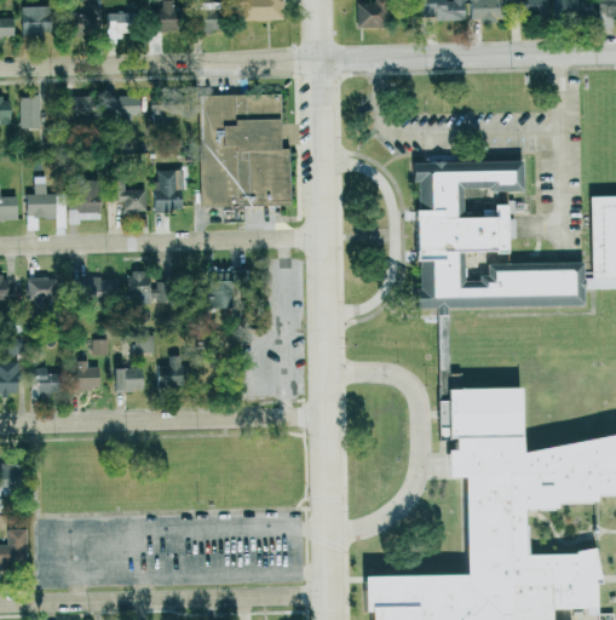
[(153,0),(154,30),(179,30),(178,0),(153,0)]
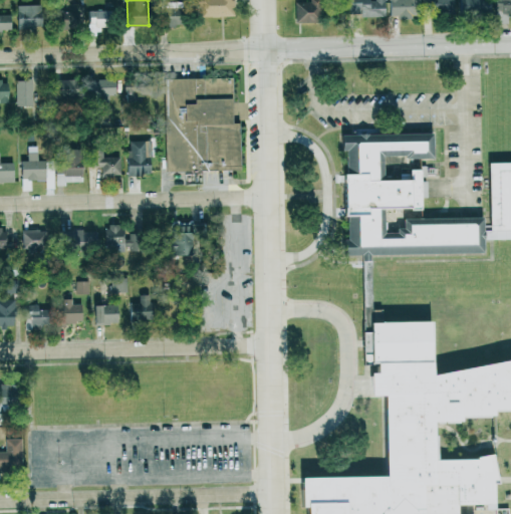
[(234,16),(233,0),(198,0),(199,17),(234,16)]
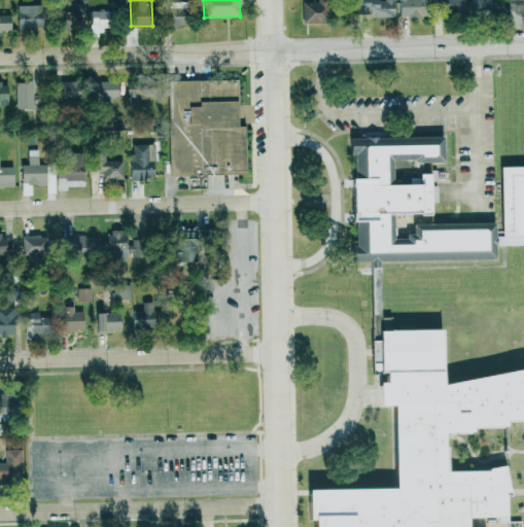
[(305,2),(306,24),(329,23),(328,0),(319,0),(320,2),(305,2)]
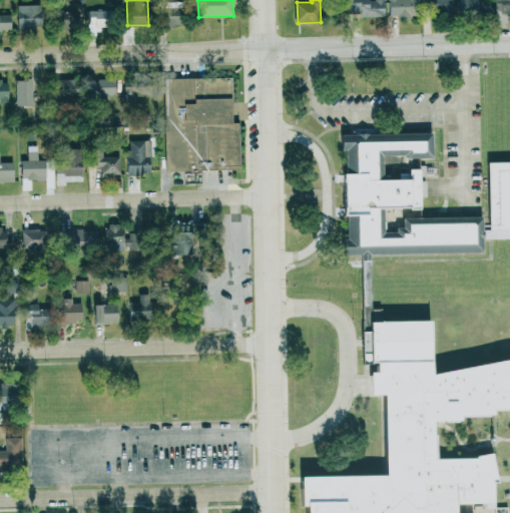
[(386,0),(348,0),(349,13),(362,13),(362,16),(387,16),(386,0)]
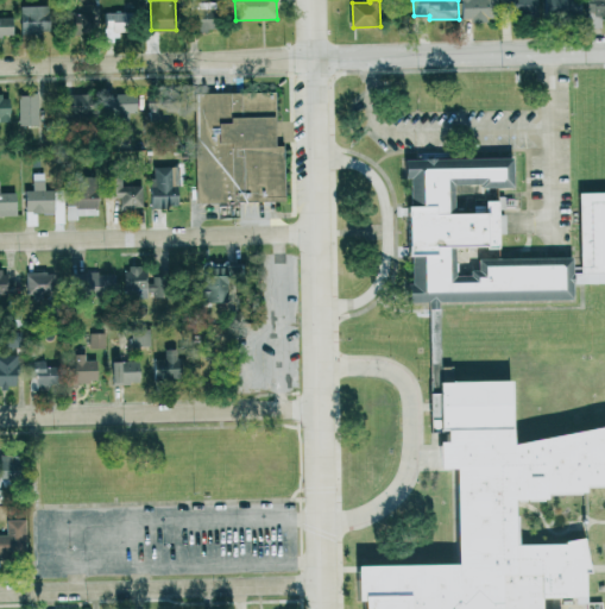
[(464,0),(465,20),(492,20),(491,1),(500,0),(499,0),(464,0)]
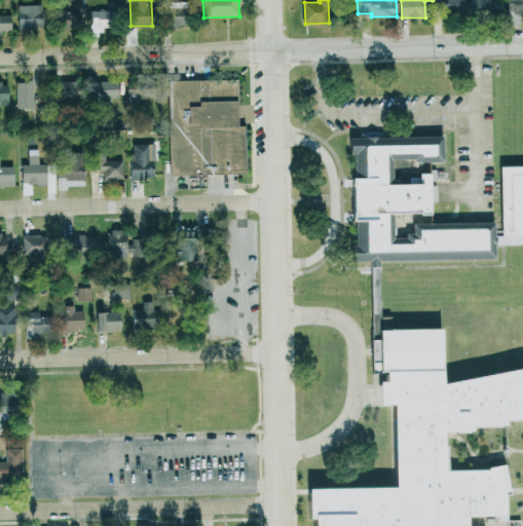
[(468,0),(443,0),(443,9),(468,10),(468,0)]
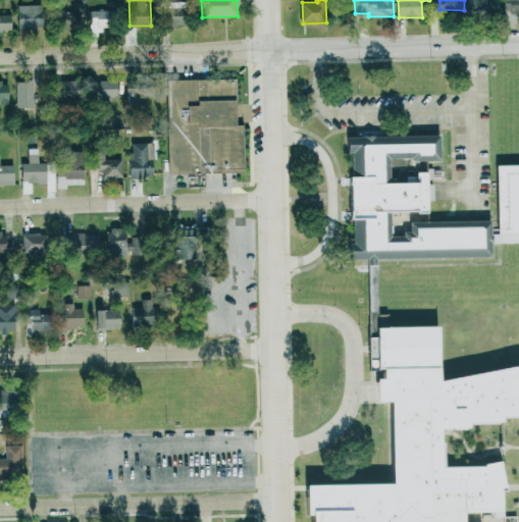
[(469,0),(470,13),(500,12),(500,0),(469,0)]
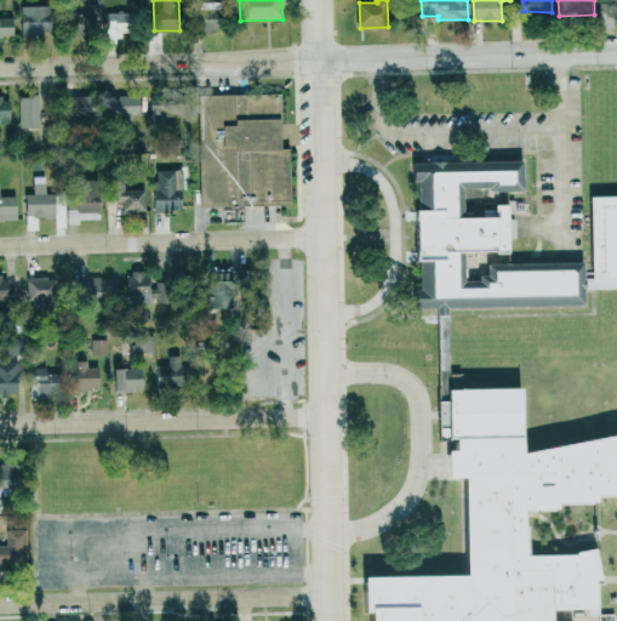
[(616,0),(603,0),(604,27),(616,26),(616,0)]
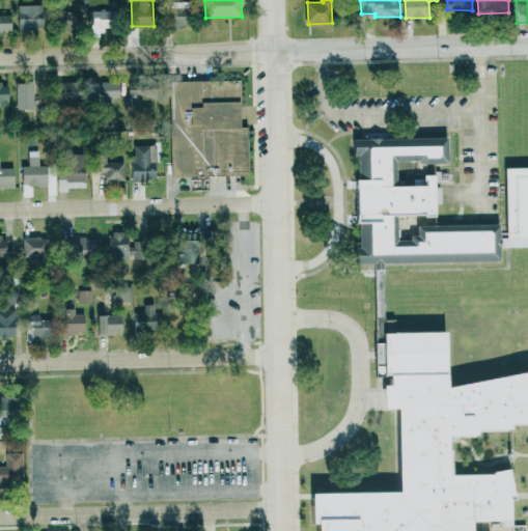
[(169,27),(191,26),(190,2),(169,2),(169,27)]
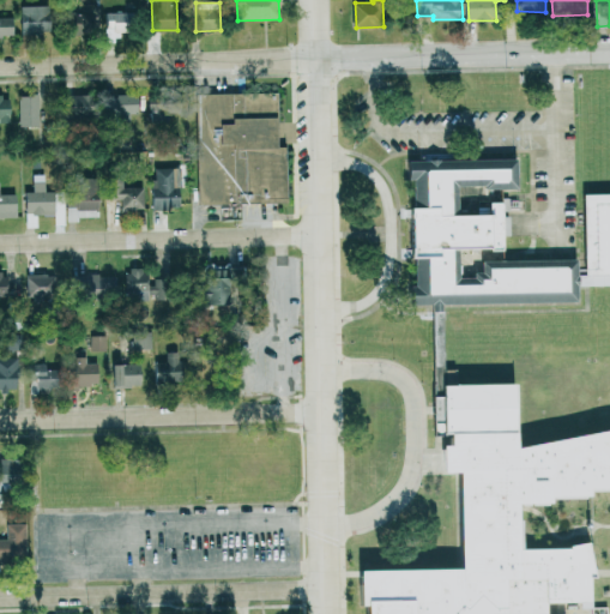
[(24,37),(48,36),(47,5),(23,6),(24,37)]
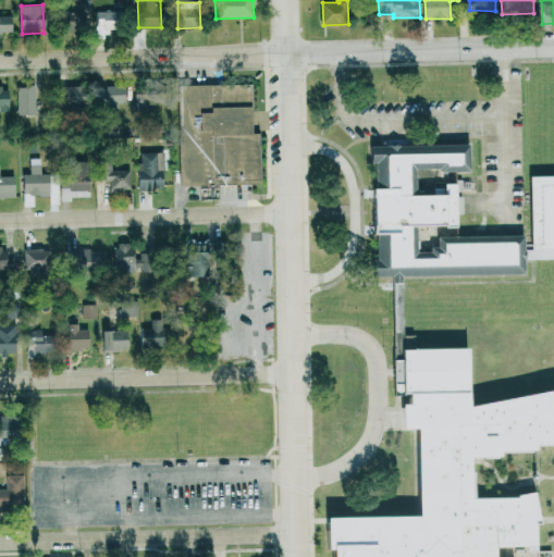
[(98,11),(98,37),(117,36),(115,11),(98,11)]
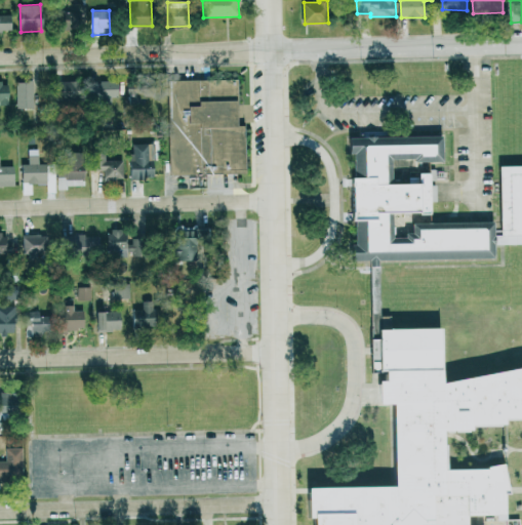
[(81,27),(81,11),(65,11),(65,27),(81,27)]
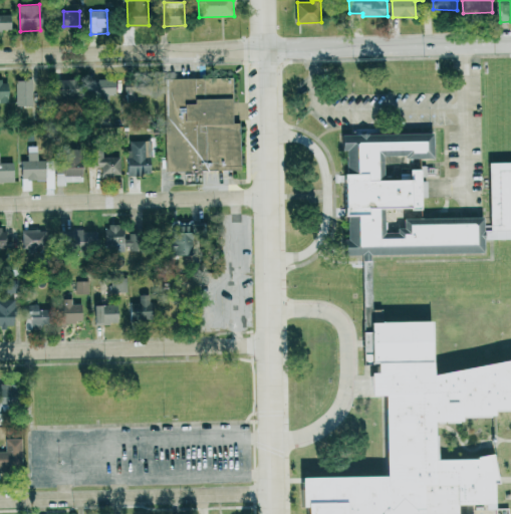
[(12,14),(0,14),(0,30),(13,30),(12,14)]
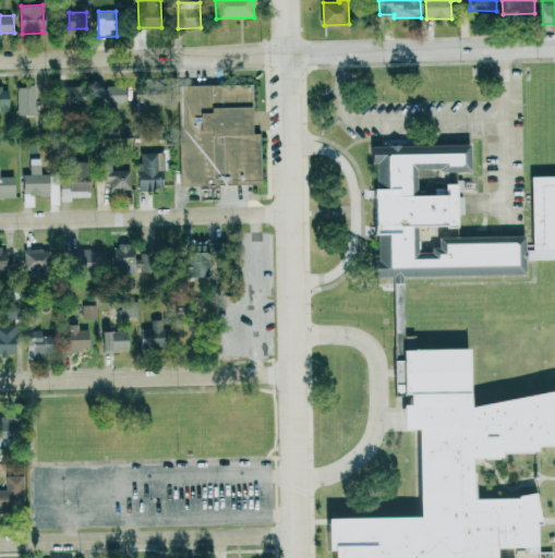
[(184,86),(256,85),(256,134),(262,134),(264,184),(185,186),(184,86)]
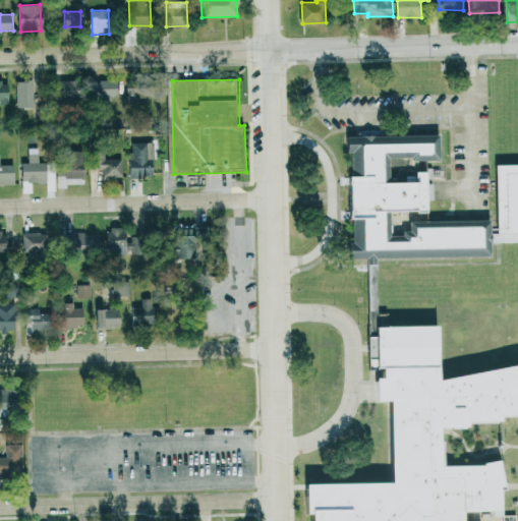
[(35,107),(35,80),(18,80),(17,107),(35,107)]
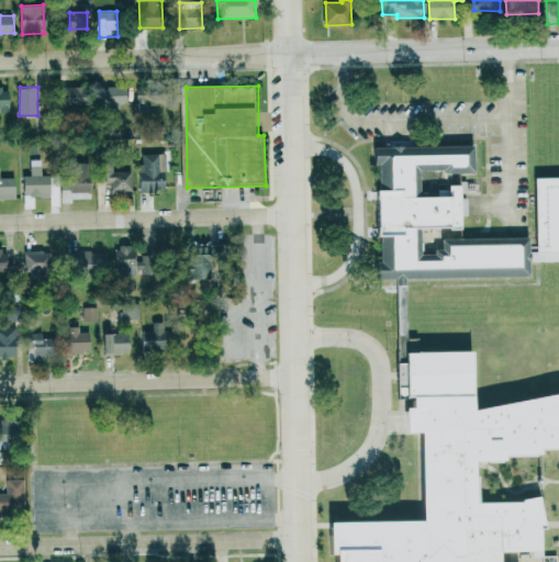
[(81,107),(81,87),(62,87),(60,107),(81,107)]
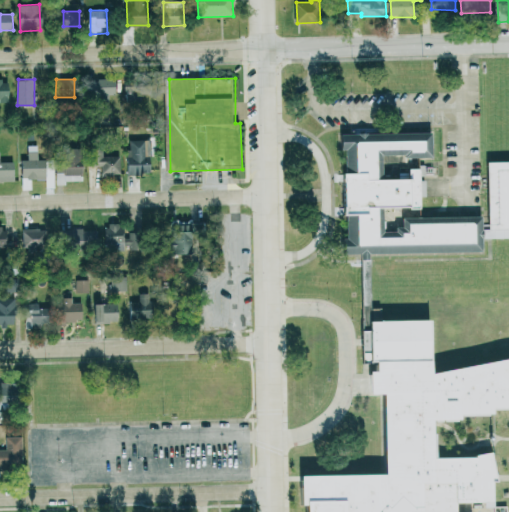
[(116,98),(116,79),(90,79),(91,99),(116,98)]
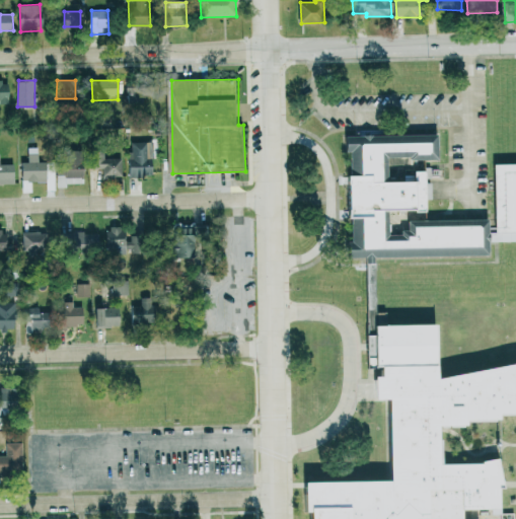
[(0,101),(9,102),(9,81),(0,81),(0,101)]
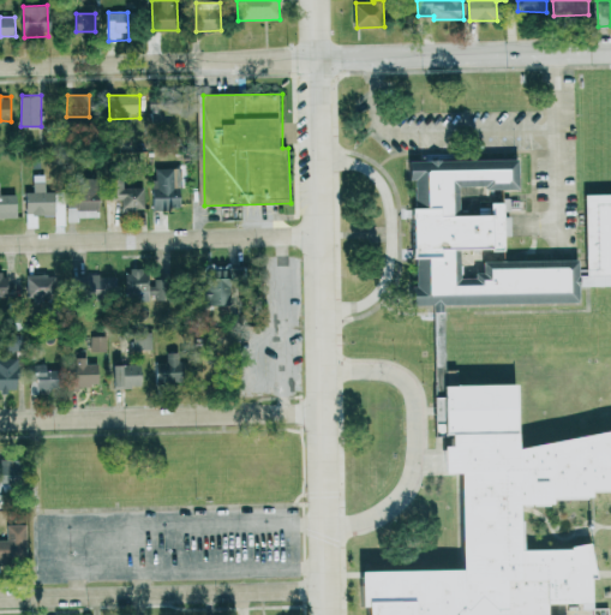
[(413,162),(521,161),(522,190),(489,190),(489,186),(461,187),(462,216),(495,216),(495,204),(507,204),(508,251),(495,251),(495,249),(463,250),(463,279),(479,278),(478,273),(486,273),(486,263),(581,261),(581,275),(589,275),(587,195),(610,195),(610,286),(582,287),(582,303),(413,306),(413,286),(419,286),(419,261),(415,261),(414,210),(419,210),(418,180),(413,180),(413,162)]
